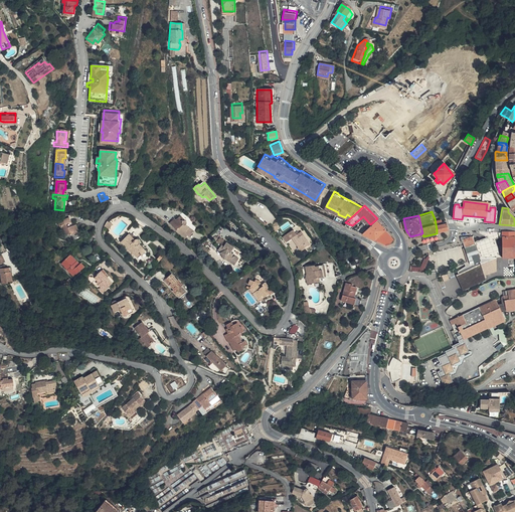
[(178,216),(173,221),(172,219),(169,223),(176,231),(186,239),(188,236),(189,237),(193,233),(188,229),(189,228),(186,225),(187,224),(188,223),(188,221),(188,220),(187,219),(186,218),(184,218),(181,220),(178,216)]
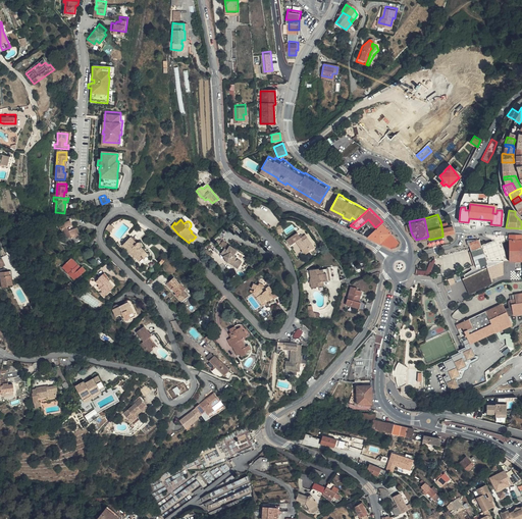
[(59,225),(61,230),(65,229),(69,239),(72,237),(74,240),(80,238),(75,229),(70,231),(68,227),(72,226),(71,221),(59,225)]
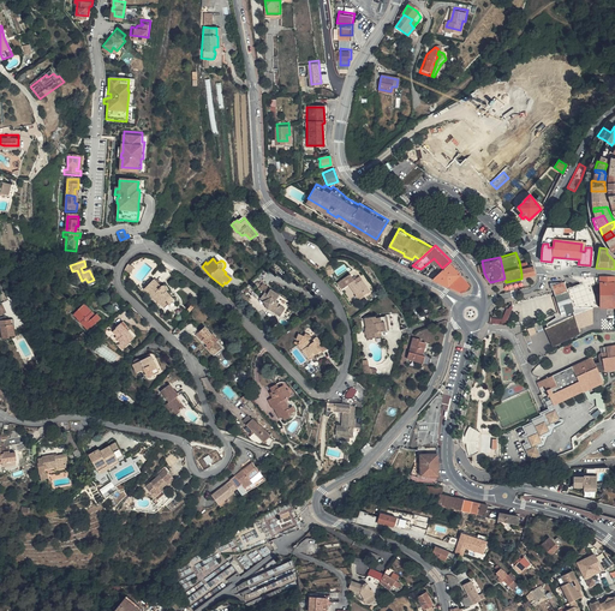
[(465,289),(471,283),(451,261),(442,268),(434,276),(463,289),(465,289)]
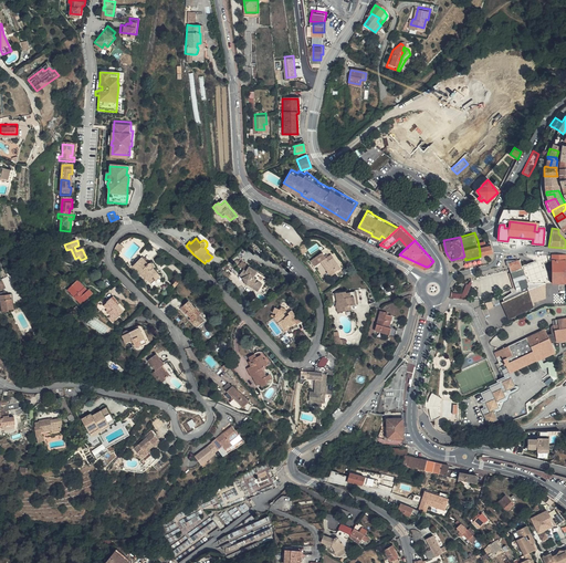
[(483,244),(482,240),(478,240),(480,252),(493,249),(491,242),(483,244)]
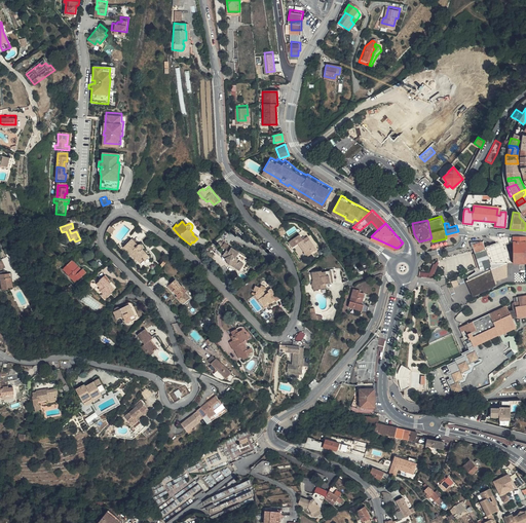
[(312,250),(317,246),(309,233),(306,235),(306,234),(305,234),(304,234),(303,234),(301,231),(290,238),(294,245),(300,240),(306,250),(306,249),(308,252),(311,250),(312,250)]
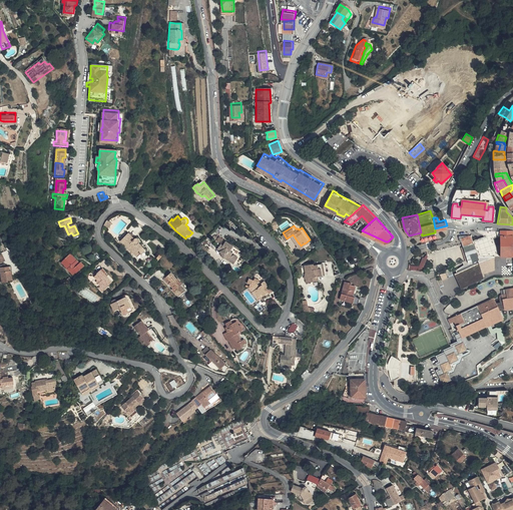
[(512,257),(512,230),(500,230),(499,257),(512,257)]
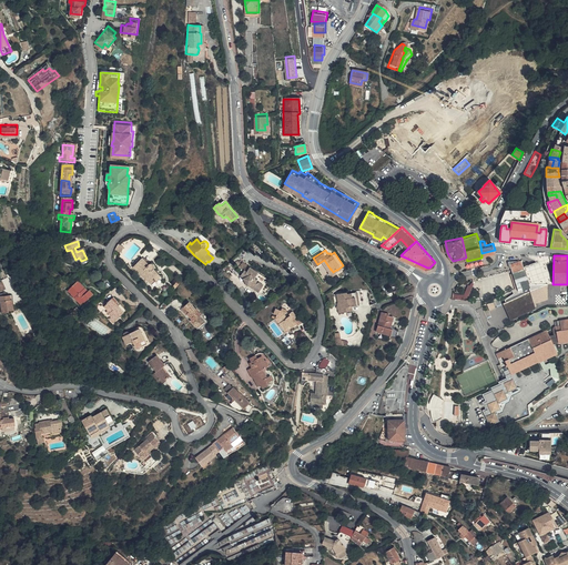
[(152,265),(144,261),(138,270),(149,279),(150,278),(159,284),(161,282),(159,279),(162,274),(159,271),(159,269),(159,268),(158,266),(156,265),(155,265),(153,265),(152,265)]
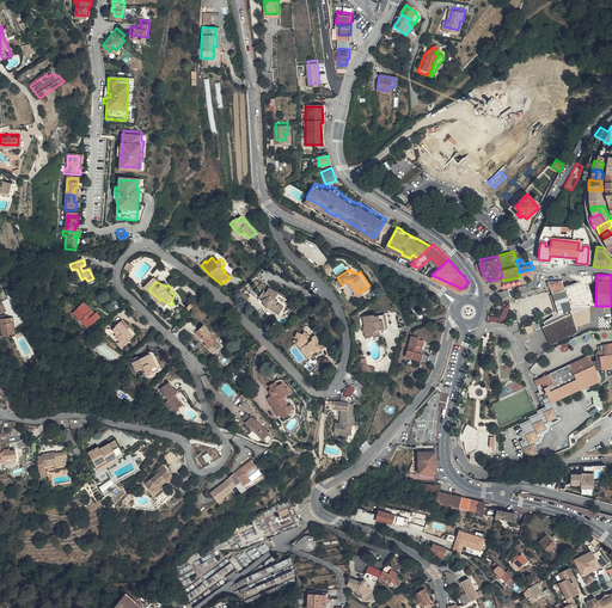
[(562,284),(567,301),(576,298),(570,281),(562,284)]
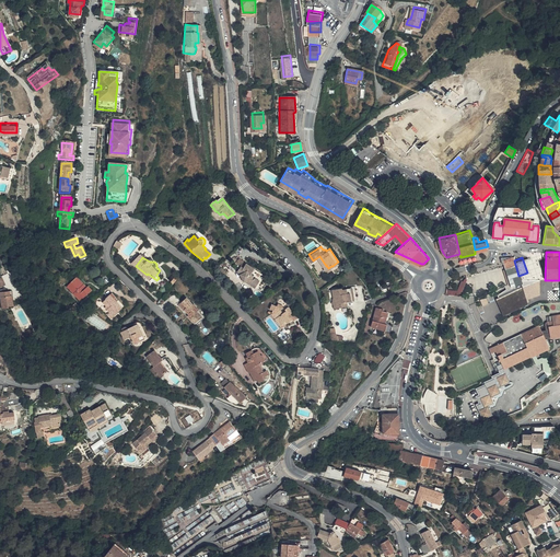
[(247,260),(244,265),(242,263),(238,268),(242,271),(242,273),(245,278),(246,277),(257,285),(263,278),(257,275),(256,275),(252,271),(255,266),(247,260)]
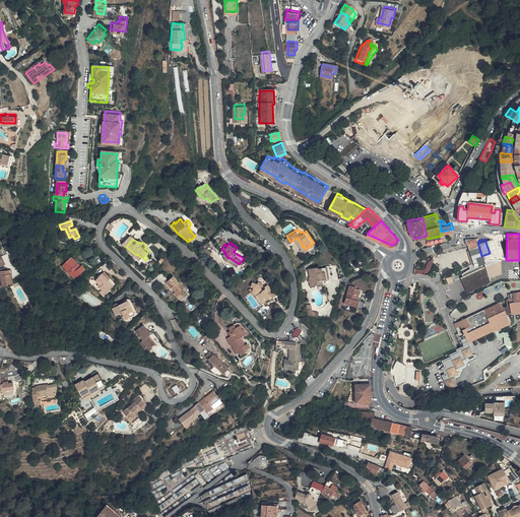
[(235,252),(243,257),(246,252),(238,247),(235,252)]
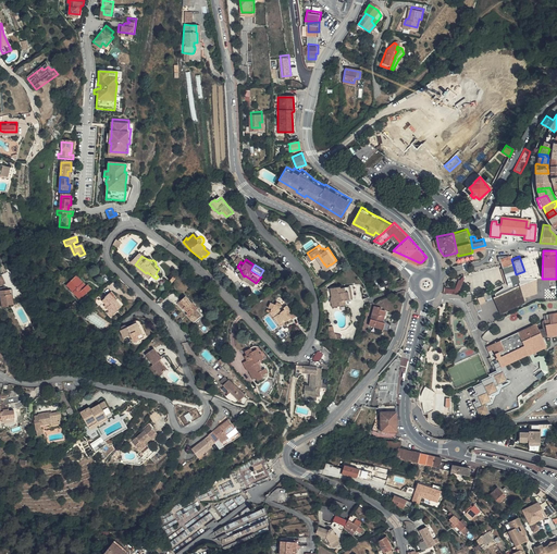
[(76,275),(74,278),(81,285),(83,283),(76,275)]
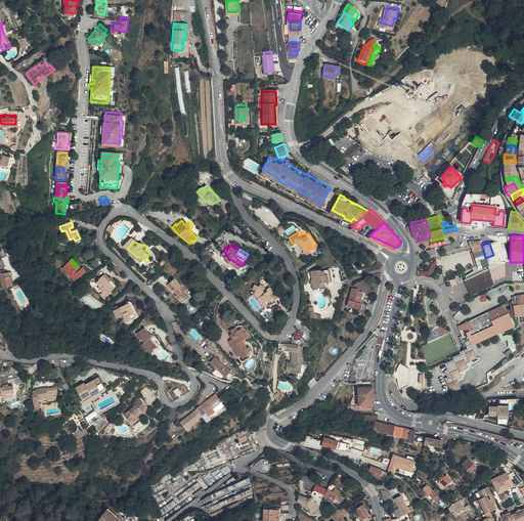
[(484,285),(492,280),(487,264),(485,260),(478,265),(478,266),(479,270),(484,285)]
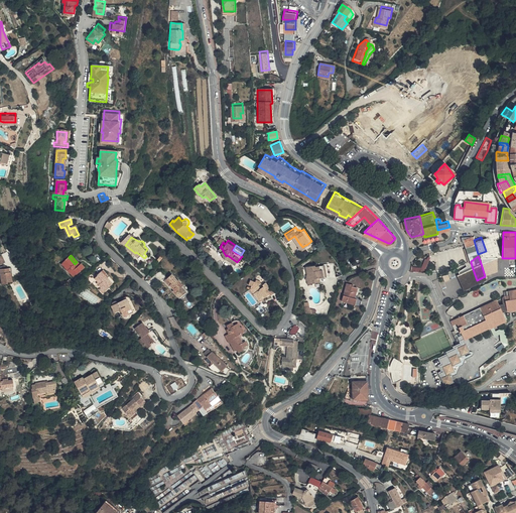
[(75,264),(69,257),(60,264),(72,276),(75,274),(76,275),(85,268),(81,264),(80,265),(77,262),(75,264)]
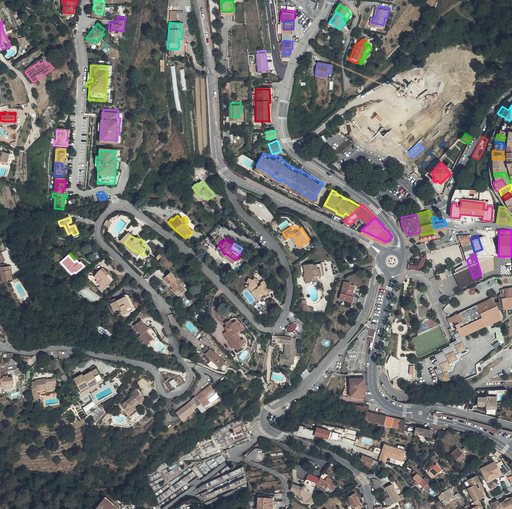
[(318,273),(325,272),(323,260),(314,262),(314,260),(304,262),(306,270),(305,270),(306,279),(319,277),(318,273)]
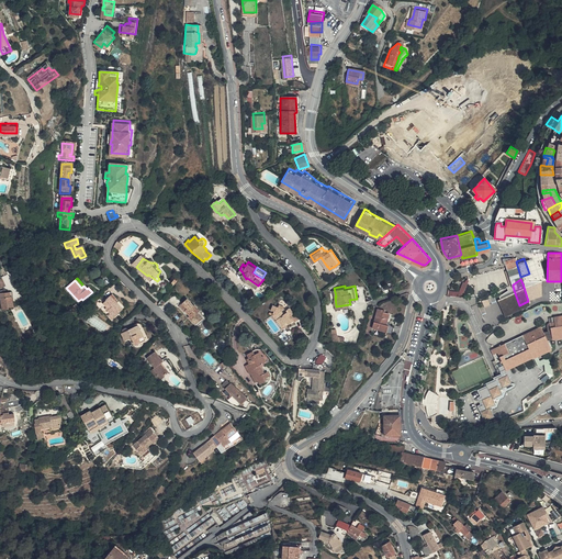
[(1,290),(3,306),(10,306),(9,304),(13,303),(12,289),(1,290)]
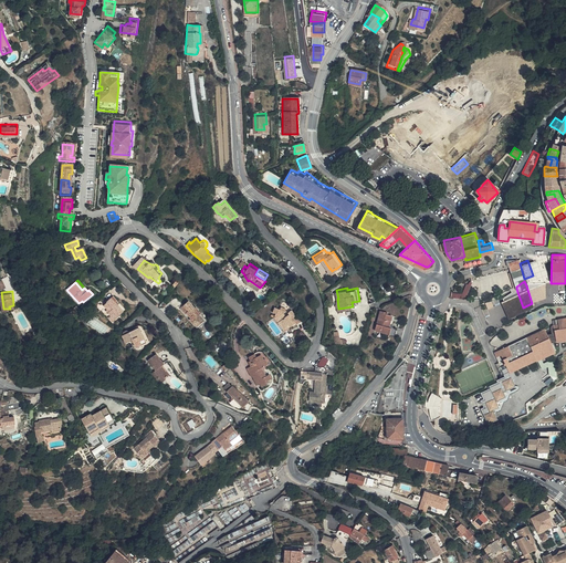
[(125,312),(118,305),(113,299),(111,301),(109,301),(104,305),(108,310),(111,312),(109,314),(112,316),(109,319),(114,323),(121,318),(119,316),(125,312)]
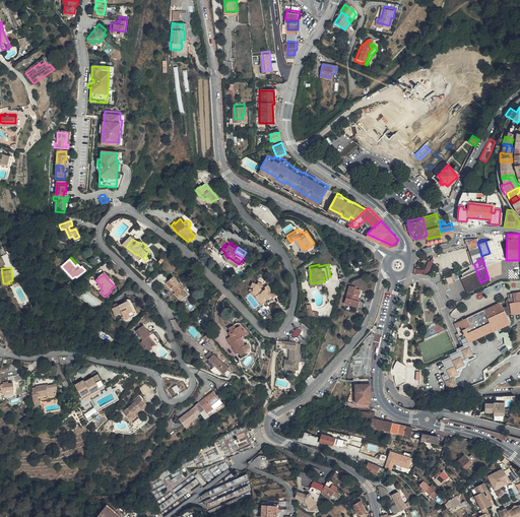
[(182,281),(175,275),(167,284),(171,287),(172,287),(181,295),(181,296),(185,300),(191,293),(185,287),(187,285),(182,280),(182,281)]
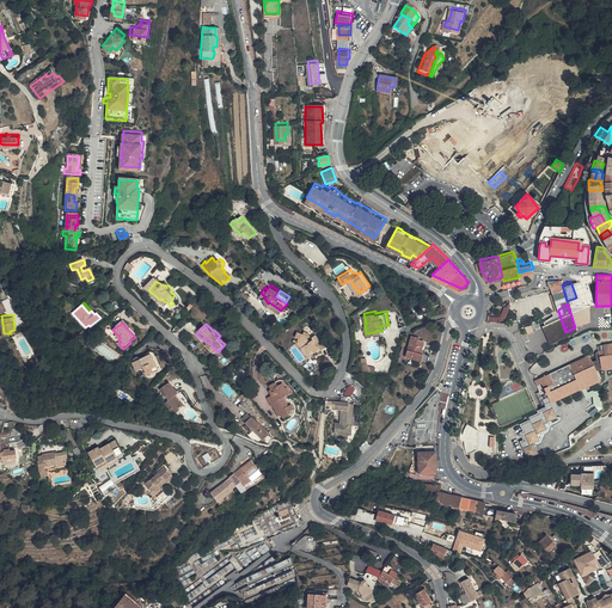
[(305,332),(300,329),(297,336),(301,338),(301,341),(303,342),(303,343),(308,347),(304,350),(308,357),(314,354),(311,349),(314,347),(317,351),(323,348),(320,344),(325,339),(320,332),(316,336),(317,338),(314,339),(310,337),(312,331),(307,329),(305,332)]
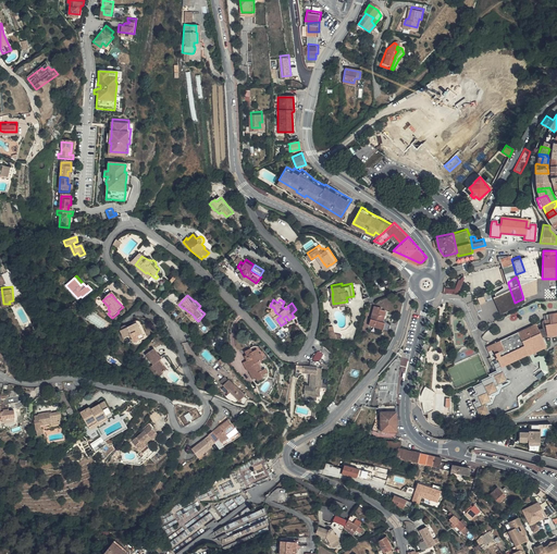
[(376,304),(371,321),(388,327),(391,319),(387,318),(387,316),(385,315),(386,308),(381,307),(382,305),(376,304)]
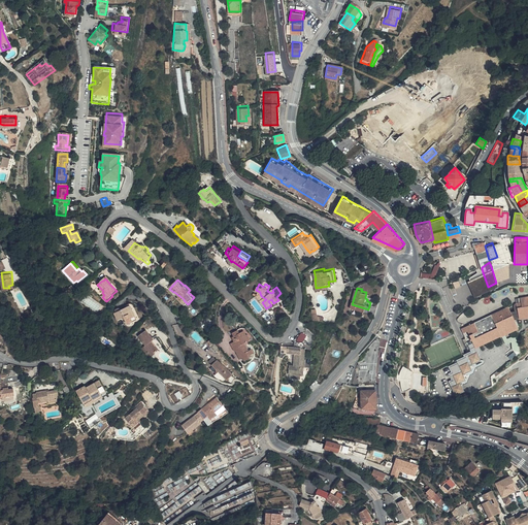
[(517,318),(523,317),(523,319),(527,318),(527,296),(520,298),(521,306),(520,306),(520,312),(514,313),(517,318)]
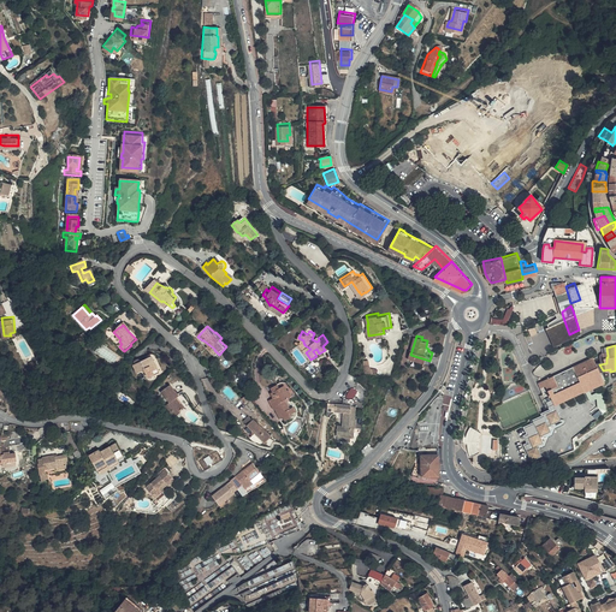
[(149,374),(155,370),(154,366),(159,364),(153,352),(142,357),(140,356),(138,356),(137,356),(136,358),(136,360),(134,361),(137,368),(142,366),(143,368),(144,368),(146,368),(149,374)]
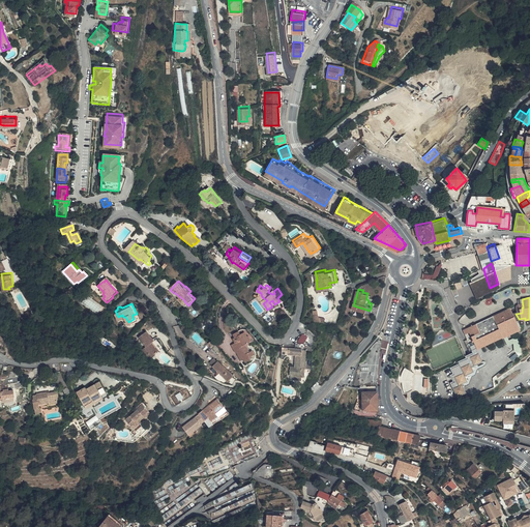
[(511,308),(493,316),(497,324),(479,331),(476,323),(466,326),(468,331),(471,339),(473,343),(469,345),(471,350),(467,352),(472,364),(481,361),(479,356),(480,355),(481,354),(481,353),(481,351),(480,347),(503,337),(503,339),(517,332),(513,326),(519,324),(511,308)]
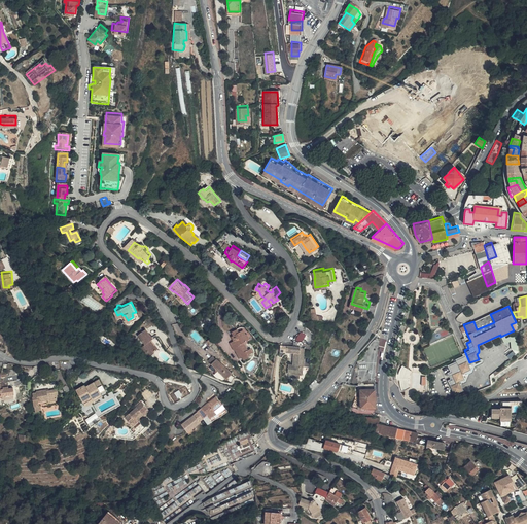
[(315,311),(311,312),(312,318),(322,320),(323,317),(316,315),(315,311)]
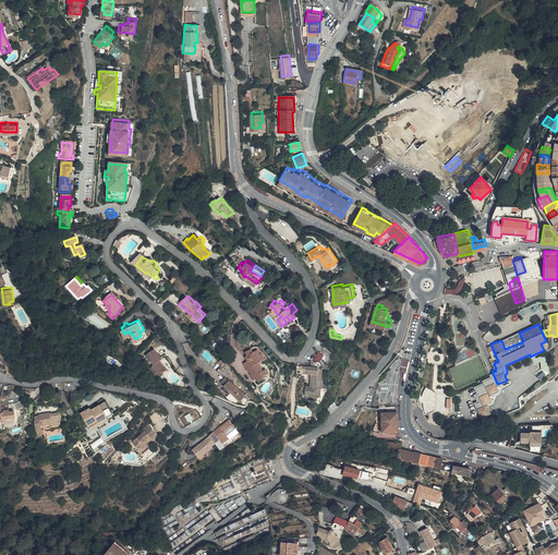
[(519,333),(501,340),(505,349),(523,341),(519,333)]
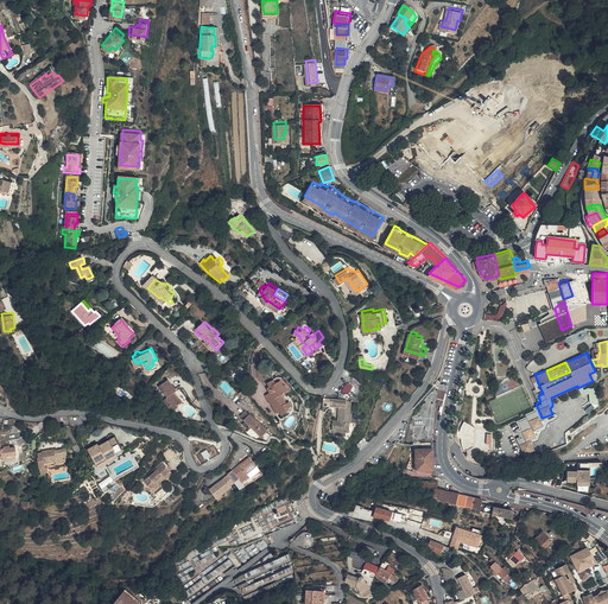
[(272,389),(270,390),(270,393),(265,395),(270,404),(272,402),(277,412),(280,411),(283,414),(287,412),(286,409),(292,406),(290,401),(286,404),(280,395),(287,390),(284,385),(282,386),(279,381),(274,383),(273,379),(267,381),(270,386),(272,389)]
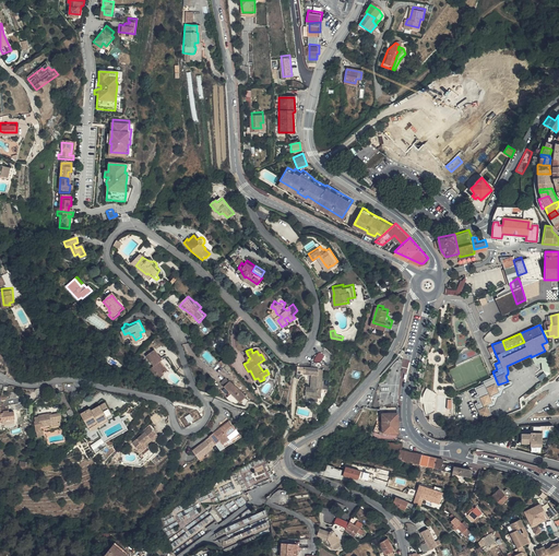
[(169,370),(164,364),(162,365),(161,363),(162,362),(164,361),(156,350),(147,356),(155,367),(152,369),(161,380),(165,377),(164,375),(169,370)]
